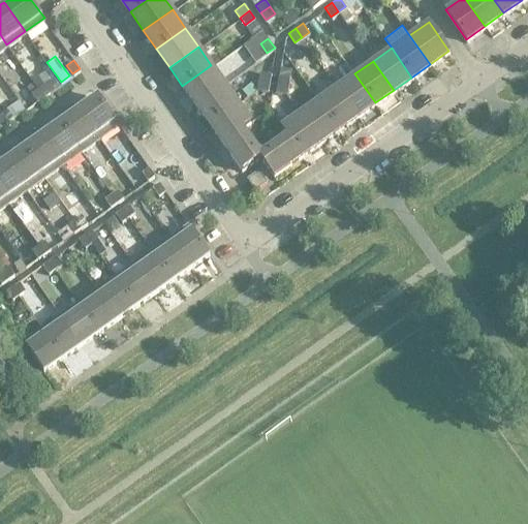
[(224,83),(211,65),(182,86),(195,103),(224,83)]
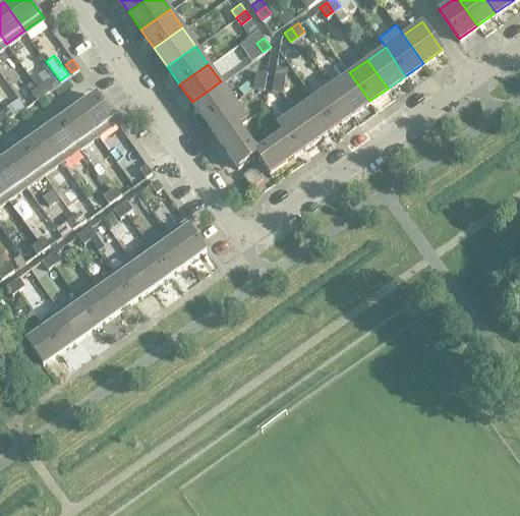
[(284,68),(276,66),(274,77),(282,78),(284,68)]
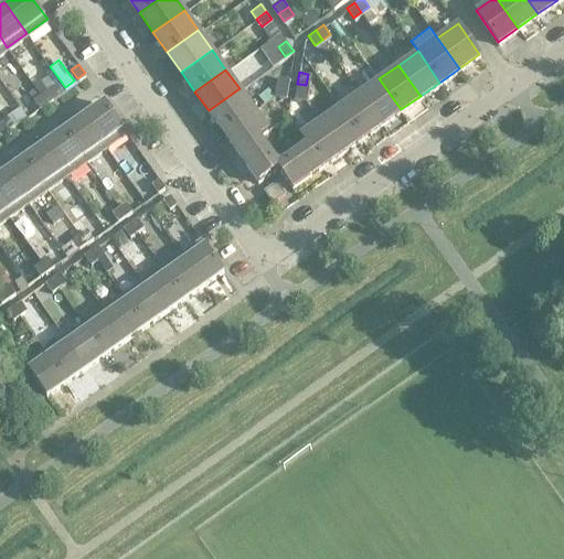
[(401,109),(379,78),(360,93),(381,124),(401,109)]
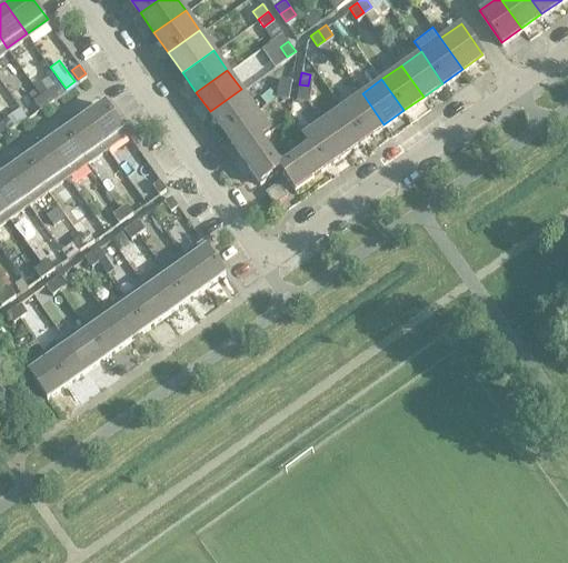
[(290,82),(280,81),(278,92),(288,94),(290,82)]
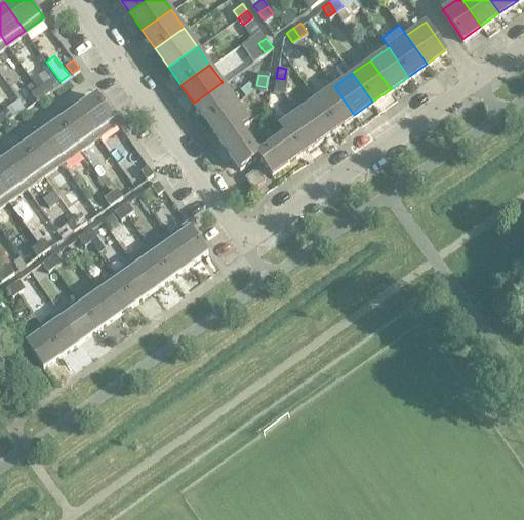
[(284,79),(276,78),(274,88),(282,90),(284,79)]
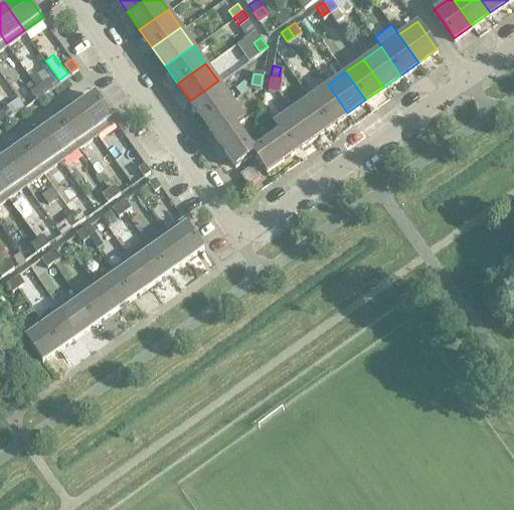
[(42,78),(35,83),(41,93),(48,88),(42,78)]
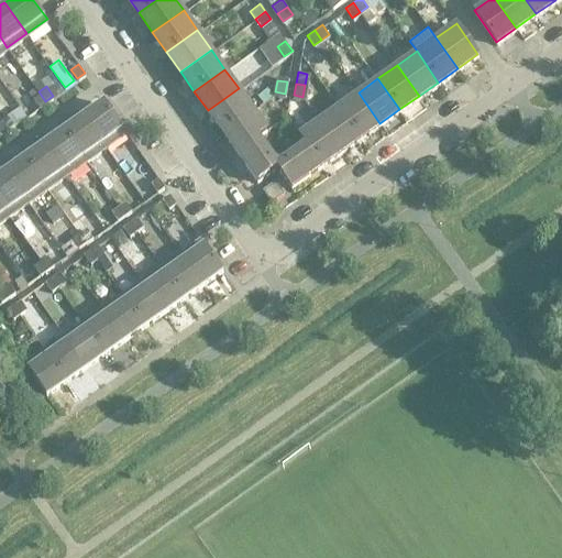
[(252,108),(239,88),(208,110),(221,130),(252,108)]
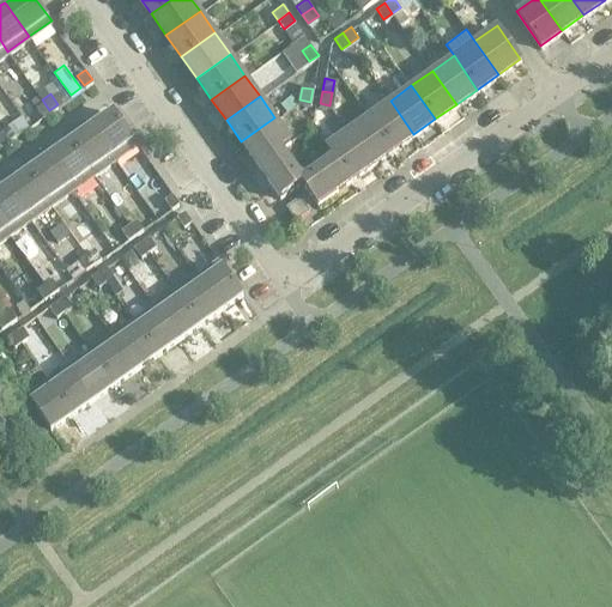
[(49,110),(42,99),(34,105),(41,116),(49,110)]
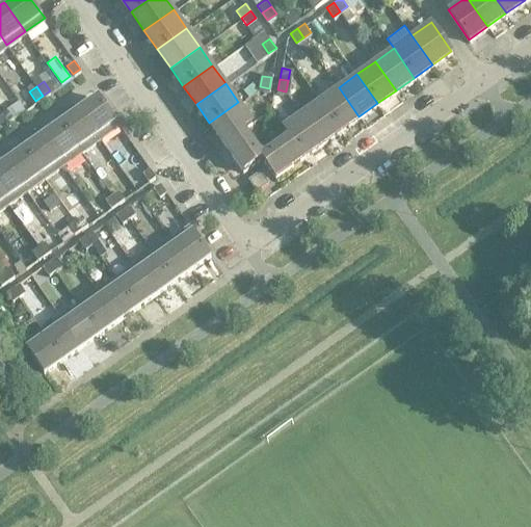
[(359,116),(339,87),(320,100),(341,129),(359,116)]
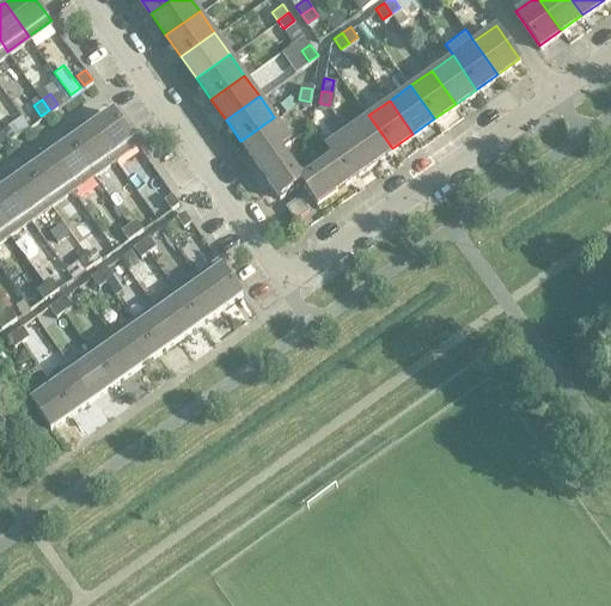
[(112,109),(91,124),(115,158),(136,142),(112,109)]
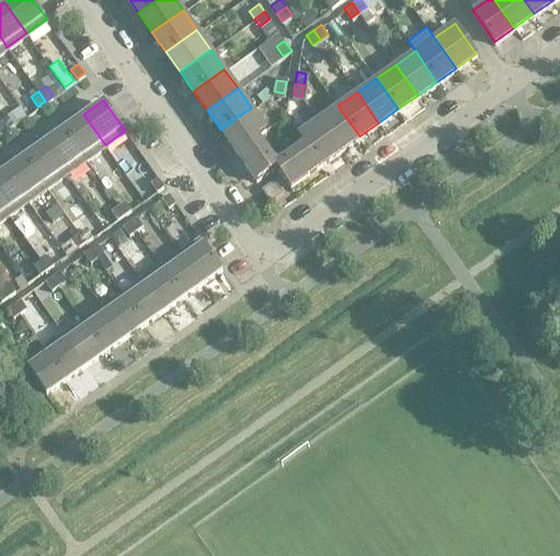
[(360,136),(338,105),(318,120),(340,150),(360,136)]
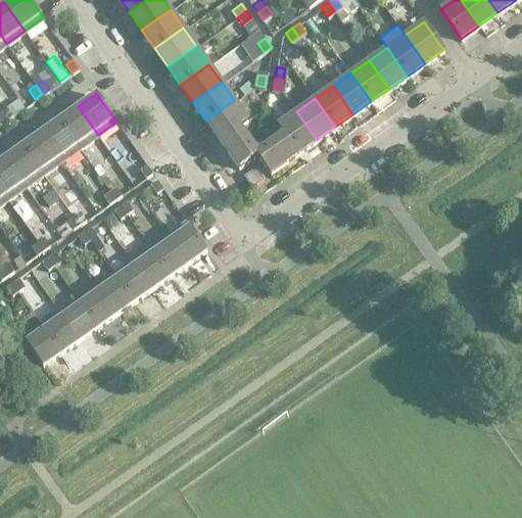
[(247,119),(234,100),(205,121),(219,139),(233,129),(247,119)]
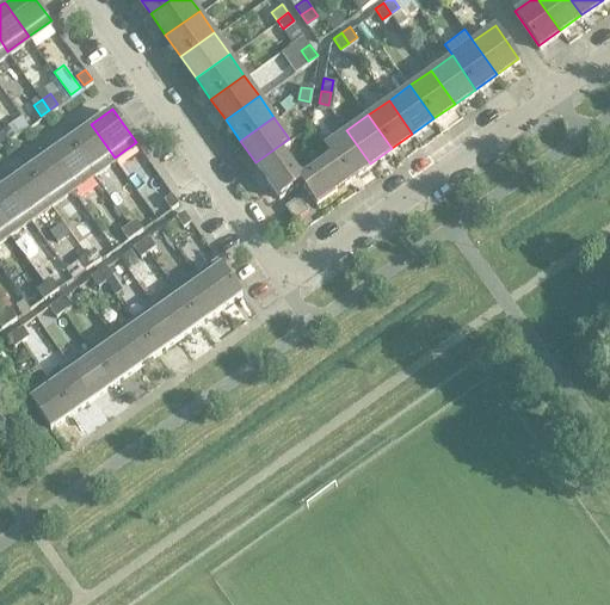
[(8,123),(0,129),(7,140),(16,134),(8,123)]
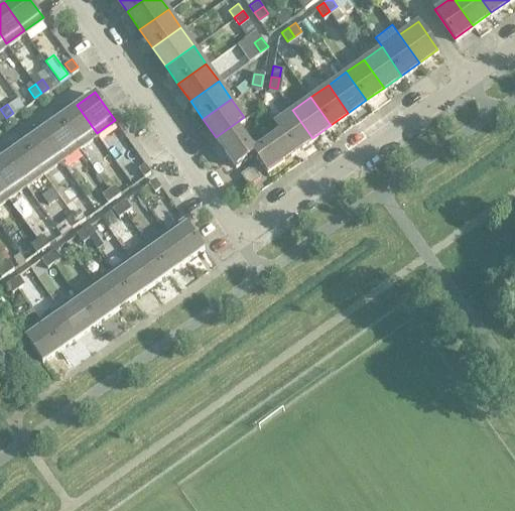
[(97,133),(77,105),(58,117),(79,145),(97,133)]
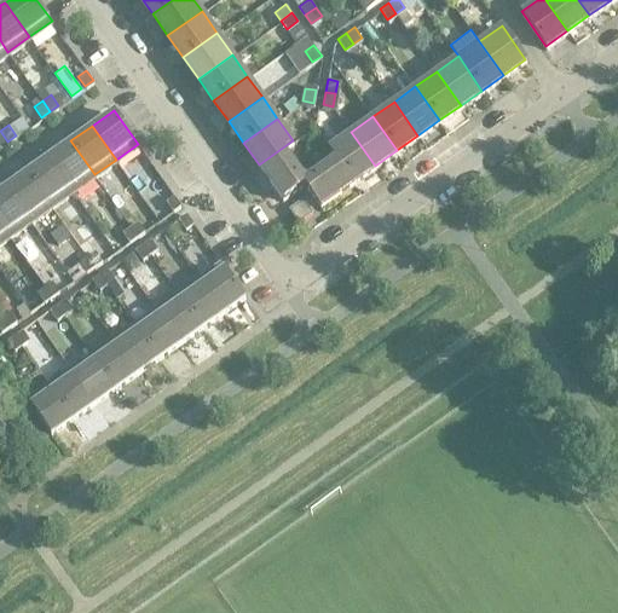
[(375,166),(351,132),(329,148),(341,165),(353,181),(375,166)]
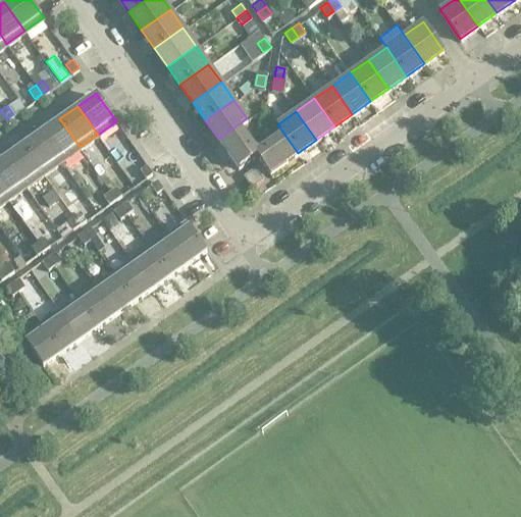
[(80,147),(59,118),(42,132),(61,160),(80,147)]
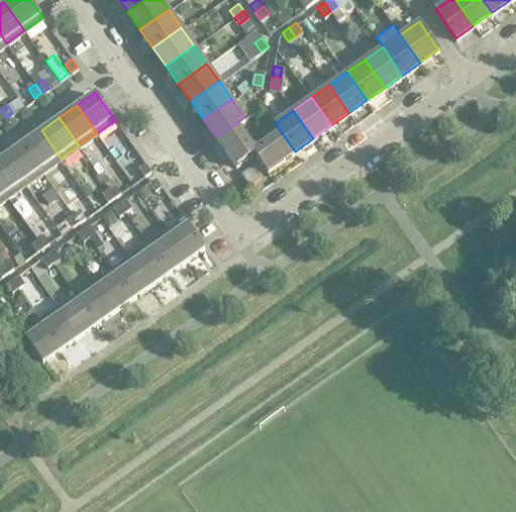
[(250,157),(230,127),(216,137),(236,167),(250,157)]
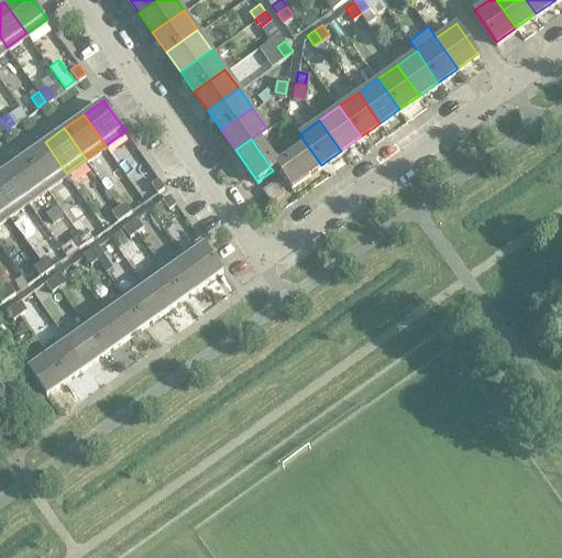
[(66,173),(45,142),(25,155),(47,186),(66,173)]
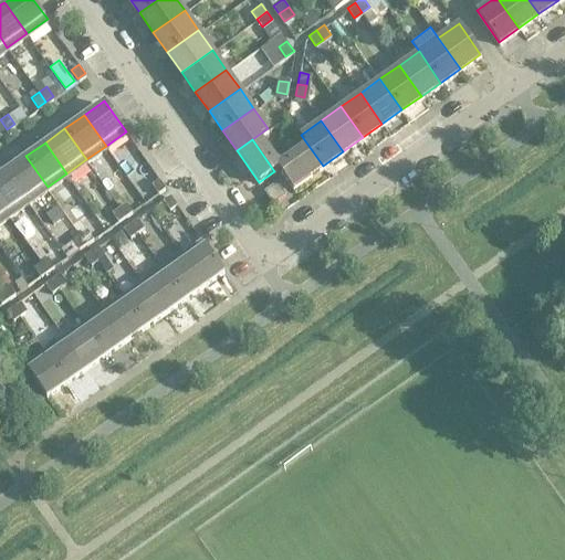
[(323,166),(312,150),(280,172),(291,188),(323,166)]
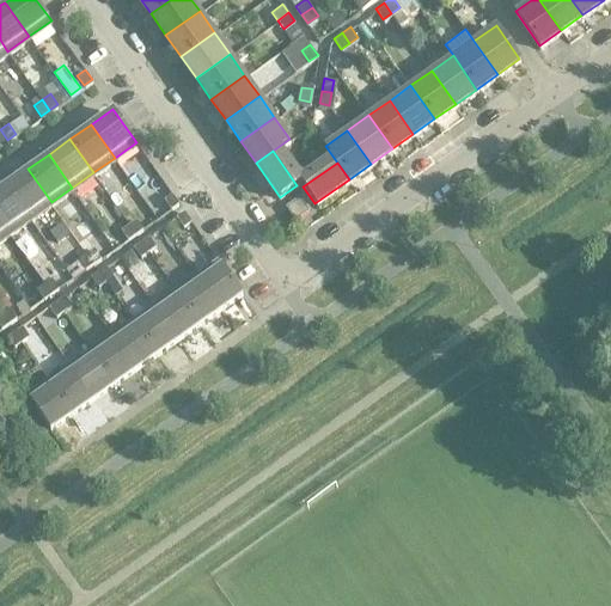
[(52,202),(28,169),(6,183),(30,218),(52,202)]
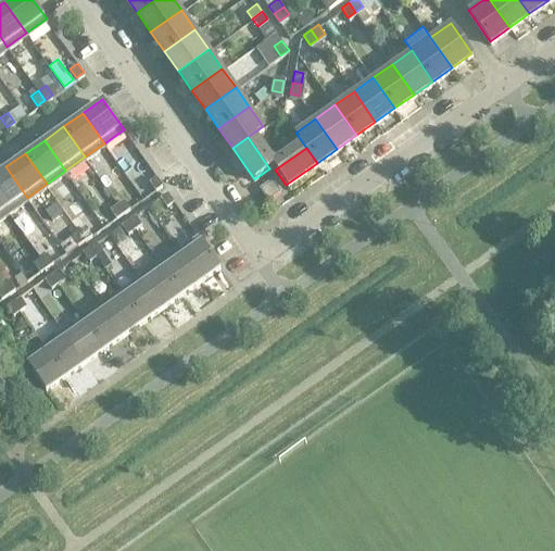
[(27,198),(5,166),(0,170),(0,199),(8,211),(27,198)]
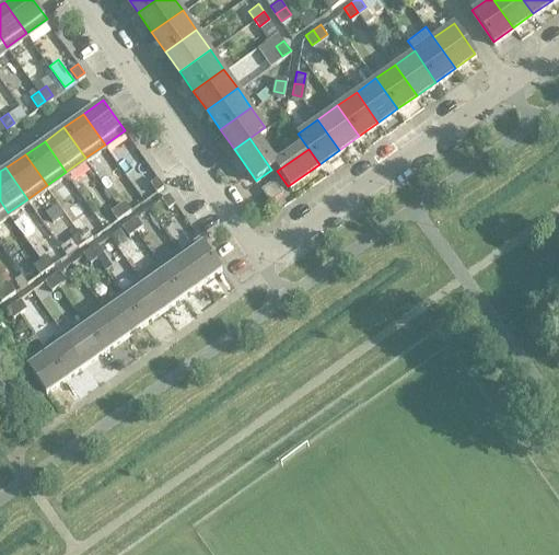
[(155,189),(163,184),(156,174),(149,180),(155,189)]
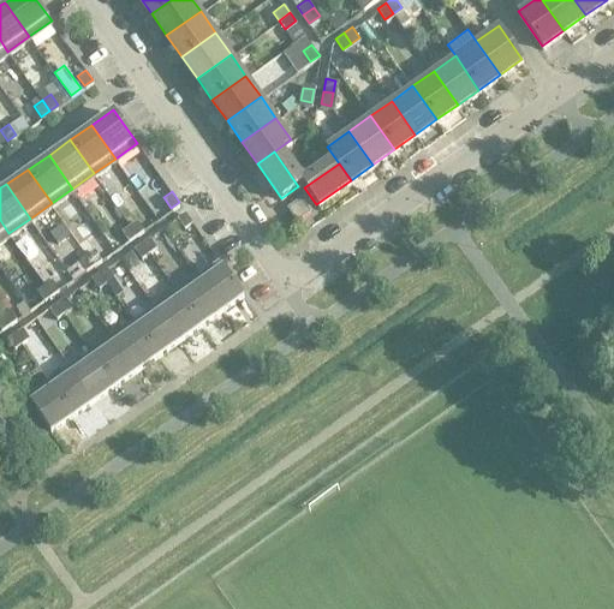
[(286,204),(296,219),(309,209),(299,196),(286,204)]
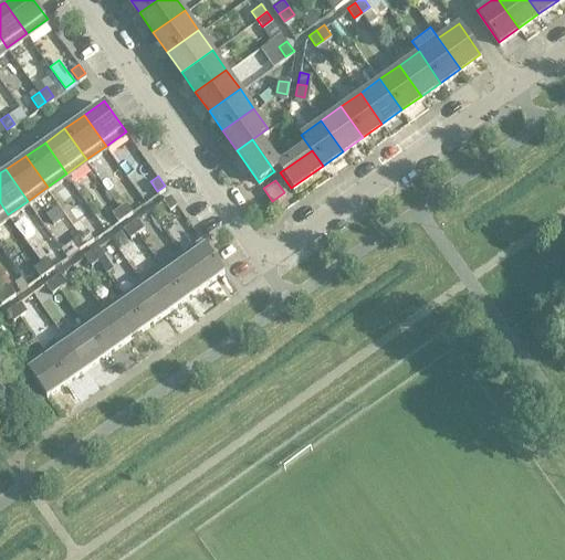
[(169,209),(177,203),(170,193),(161,199),(169,209)]
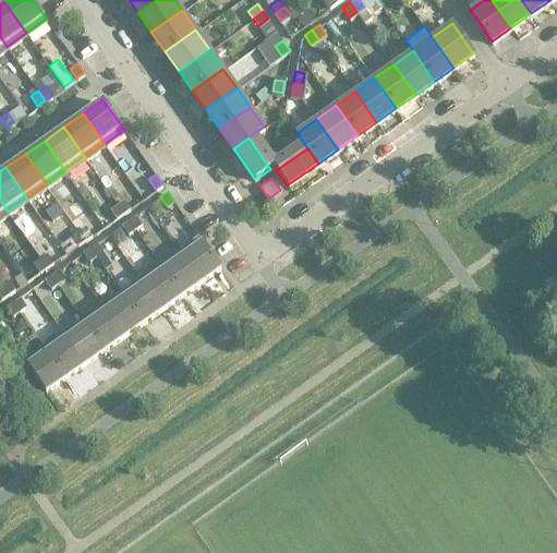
[(124,196),(117,202),(123,212),(131,206),(124,196)]
